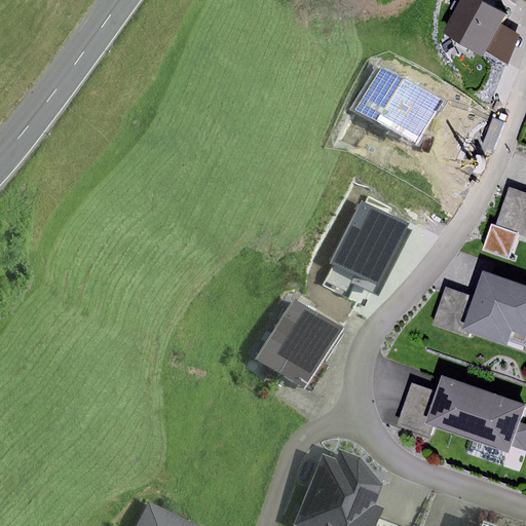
[(480,0),(461,0),(442,33),(484,58),(485,55),(501,28),(509,16),(480,0)]
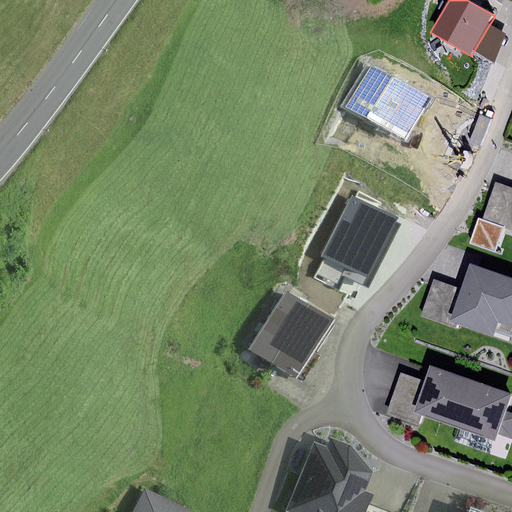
[(505,35),(488,27),(472,54),(494,63),(505,35)]
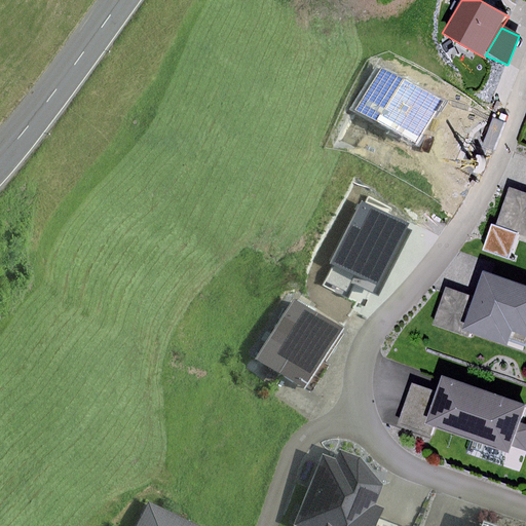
[(377,68),(353,111),(416,144),(439,101),(377,68)]
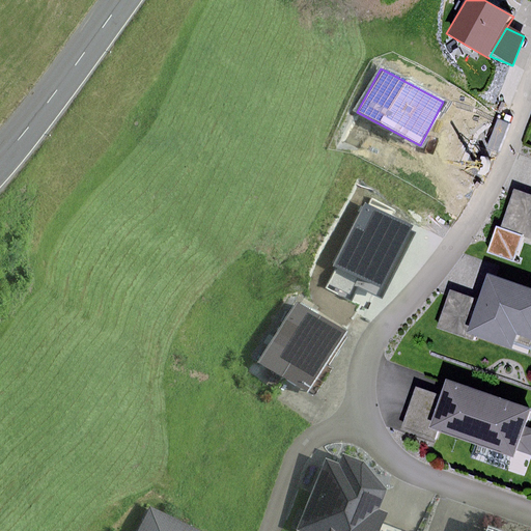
[(530,239),(530,195),(513,189),(499,228),(522,235),(530,239)]
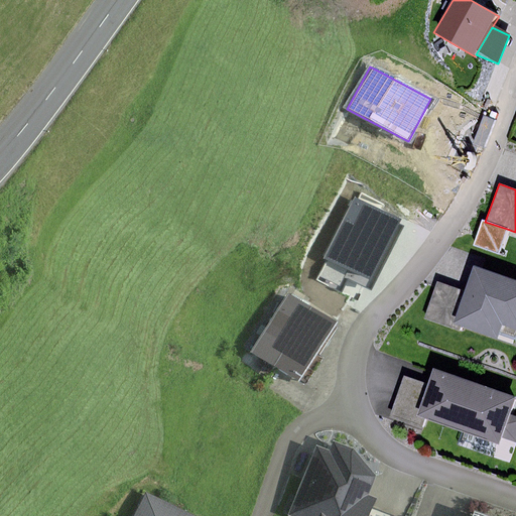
[(355,199),(318,279),(339,288),(344,278),(371,290),(402,220),(355,199)]
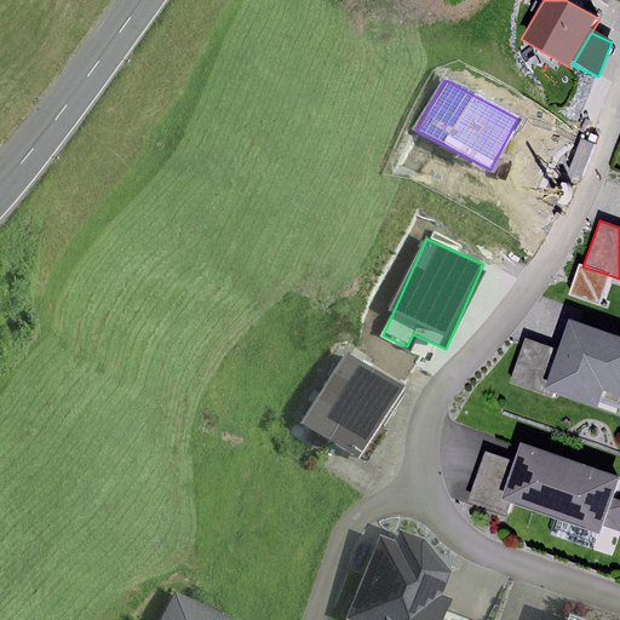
[(609,275),(583,267),(579,265),(569,296),(600,305),(609,275)]
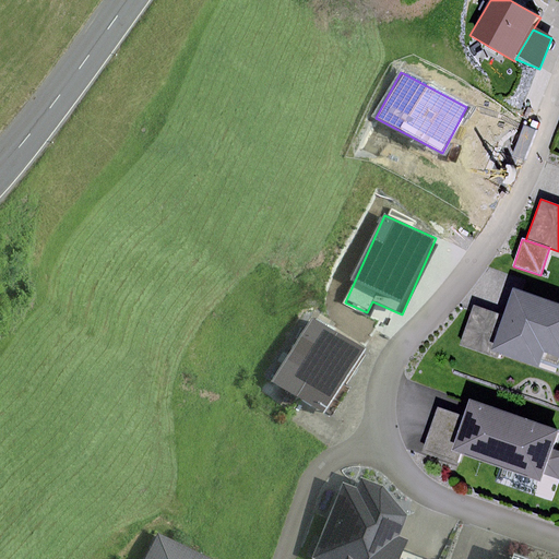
[(558,302),(523,290),(514,318),(502,352),(549,368),(556,351),(558,352),(558,302)]
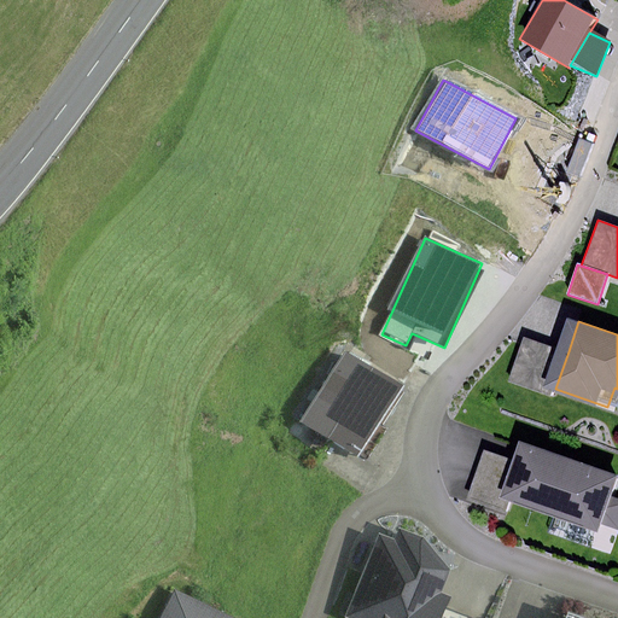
[(555,389),(569,351),(529,337),(513,383),(552,396),(555,389)]
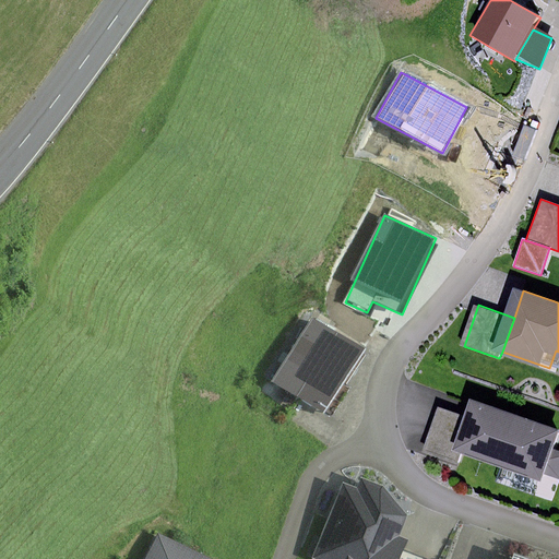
[(361,349),(312,319),(273,381),(323,412),(361,349)]
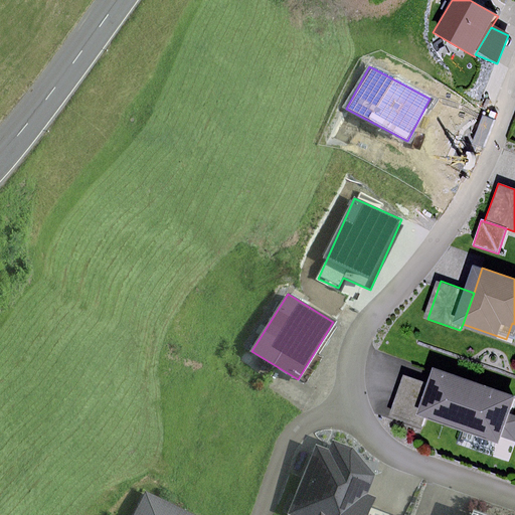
[(514,423),(514,395),(443,372),(438,386),(427,416),(509,444),(514,423)]
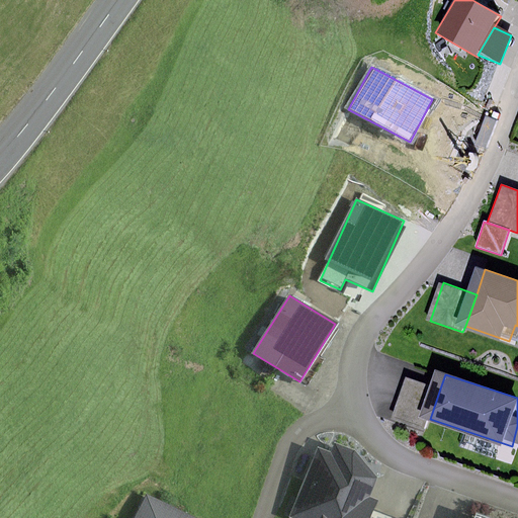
[(430,419),(440,389),(410,378),(397,419),(427,429),(430,419)]
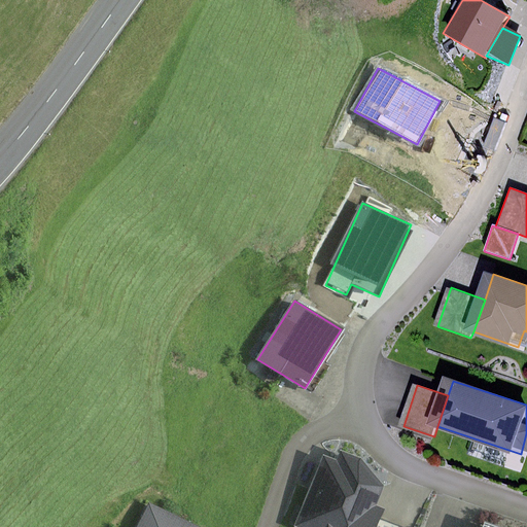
[(336,458),(324,454),(297,523),(308,526),(373,526),(381,506),(373,503),(380,483),(360,457),(340,449),(336,458)]
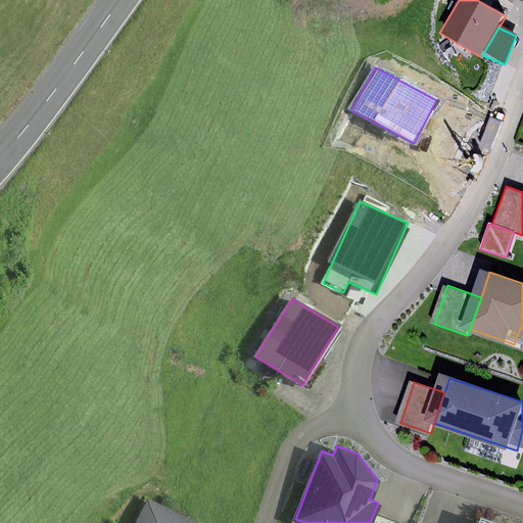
[(195,522),(148,500),(136,522),(195,522)]
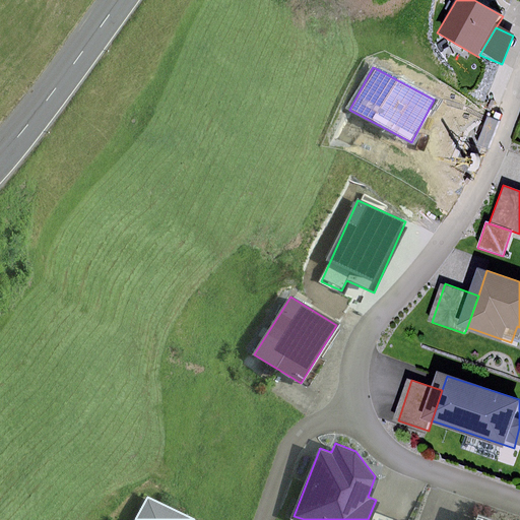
All buildings are outlined.
